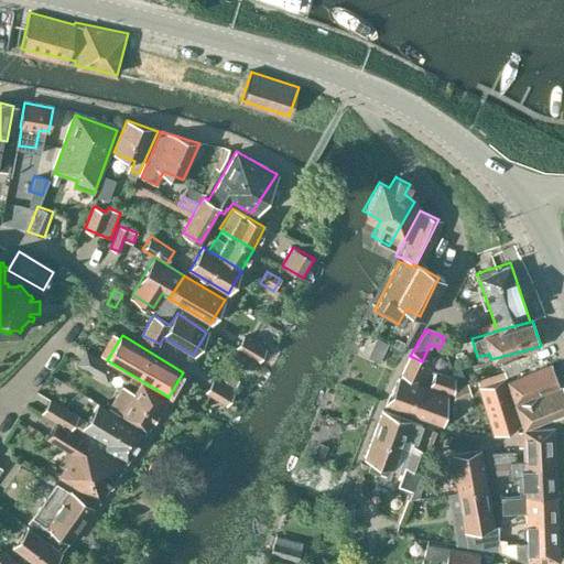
[(245,337),(238,348),(260,362),(267,350),(245,337)]
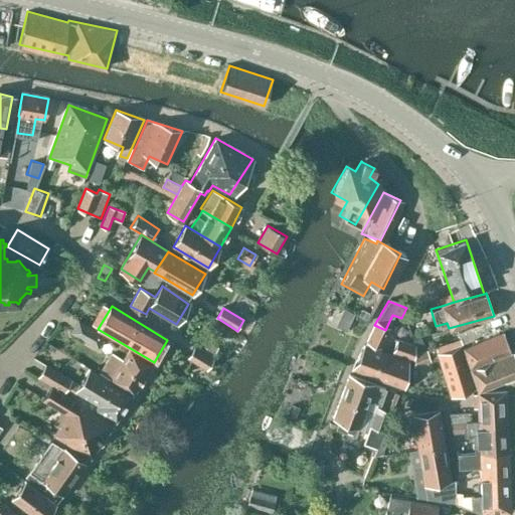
[(357,317),(367,323),(370,317),(361,311),(357,317)]
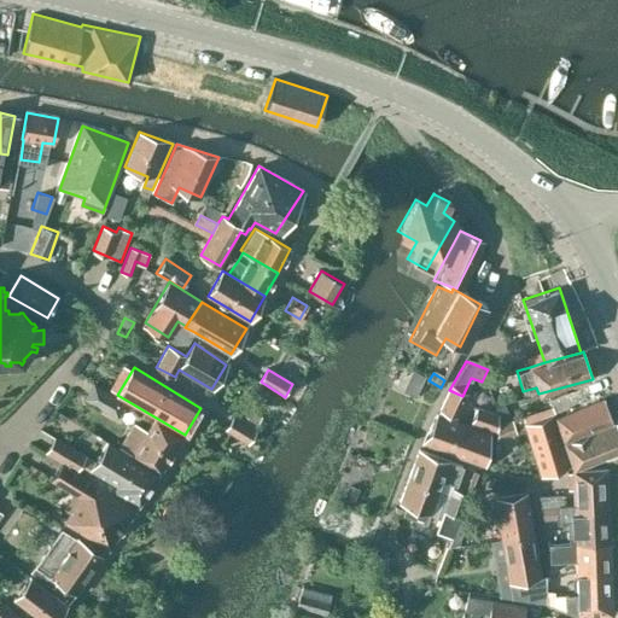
[(83,398),(120,419),(124,409),(122,408),(126,401),(93,383),(83,398)]
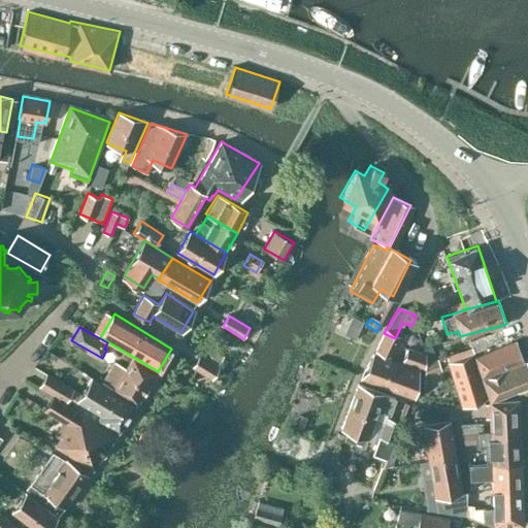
[(419,371),(387,360),(395,338),(384,333),(373,357),(369,355),(360,378),(410,396),(419,371)]
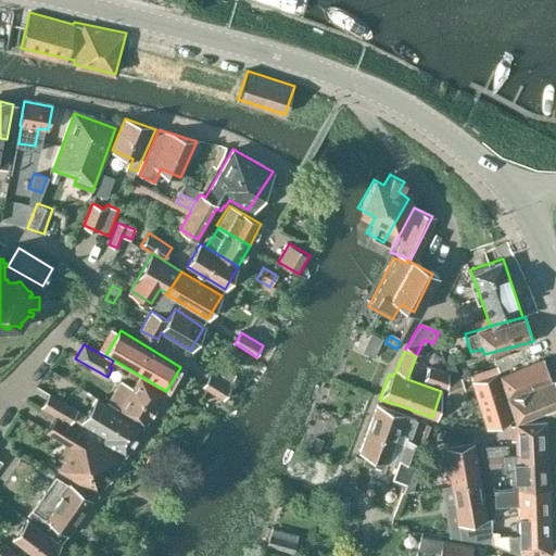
[(540,361),(514,369),(509,358),(493,365),(504,396),(547,381),(540,361)]
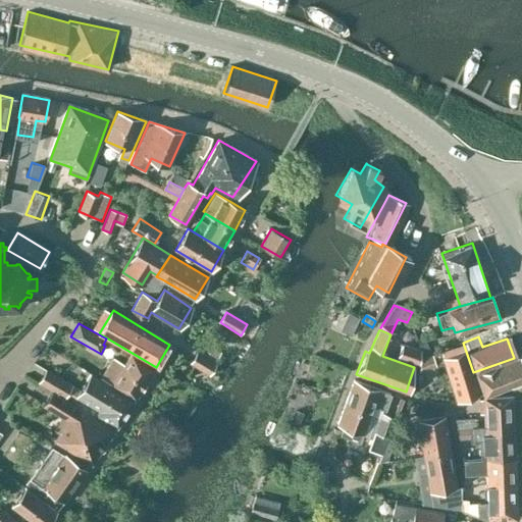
[(421,350),(424,358),(431,356),(426,342),(419,345),(421,350)]
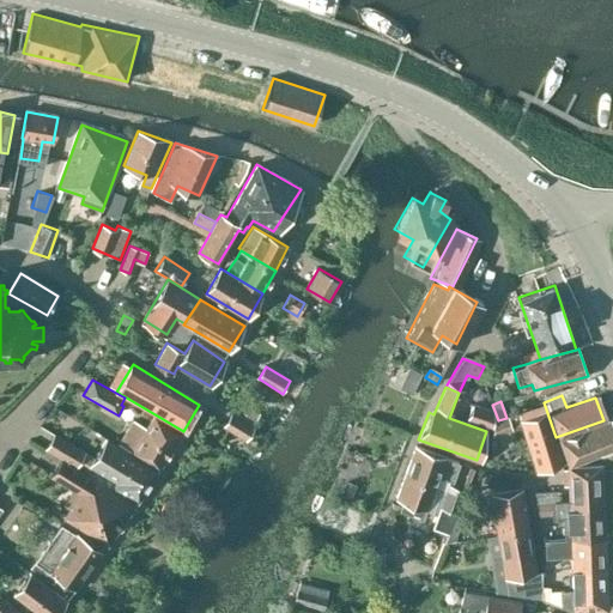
[(474,404),(468,422),(487,429),(495,411),(474,404)]
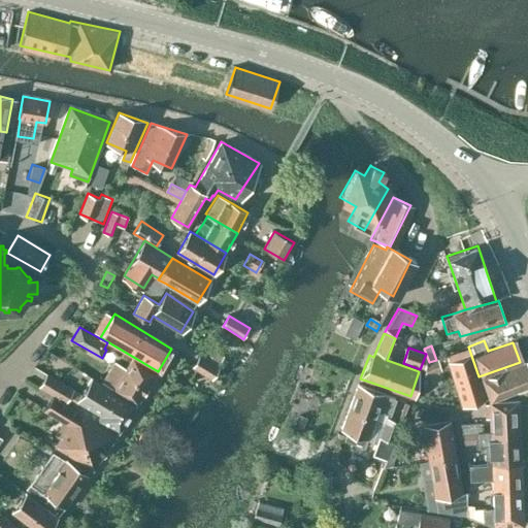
[(483,398),(475,373),(467,350),(443,357),(460,405),(483,398)]
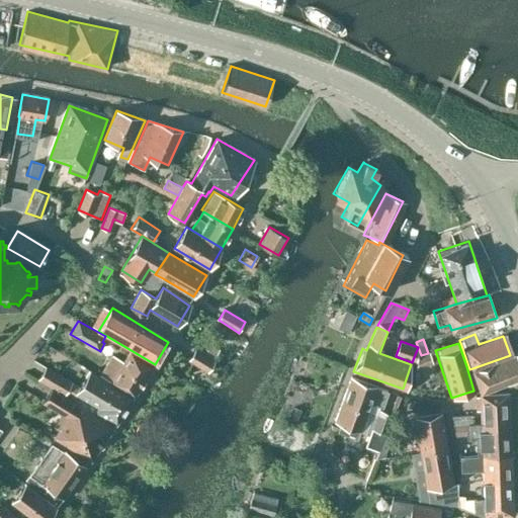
[(189,359),(208,370),(214,359),(195,348),(189,359)]
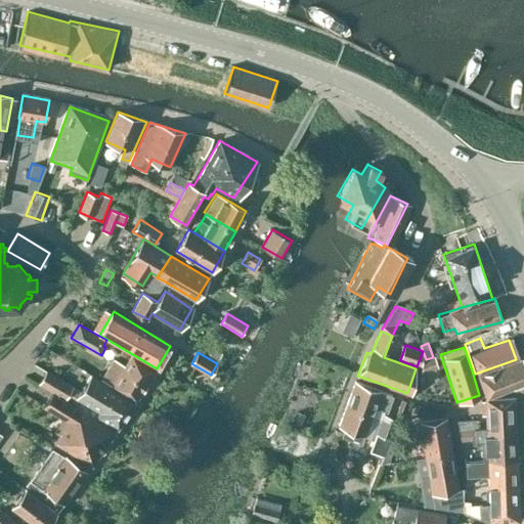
[(136,399),(155,370),(132,356),(126,366),(118,362),(104,383),(135,401),(136,399)]
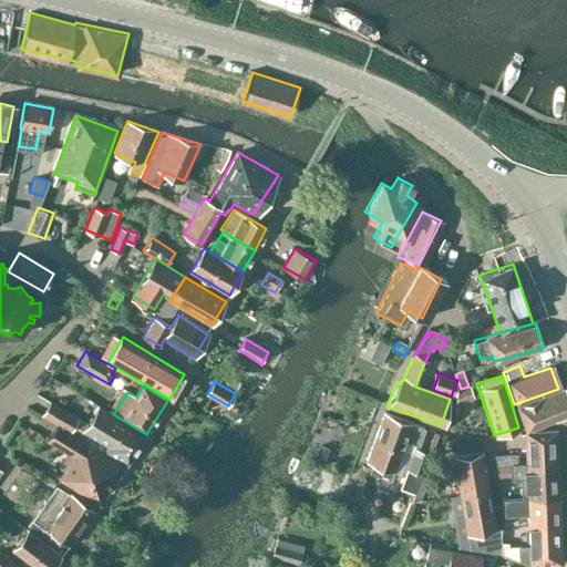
[(455,404),(474,398),(471,385),(468,387),(461,389),(456,390),(455,397),(455,404)]
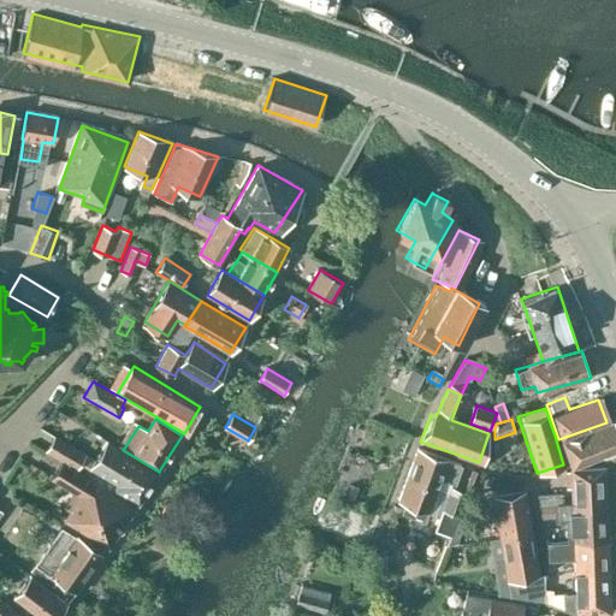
[(567,465),(615,448),(615,442),(609,424),(558,439),(567,465)]
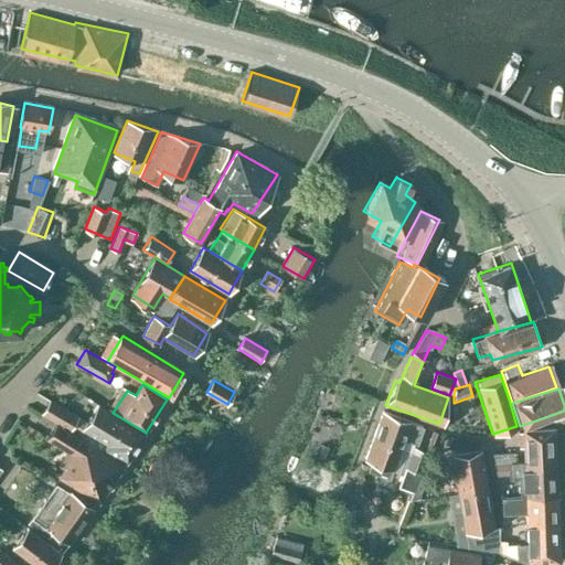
[(41,413),(55,422),(70,432),(78,417),(51,398),(41,413)]
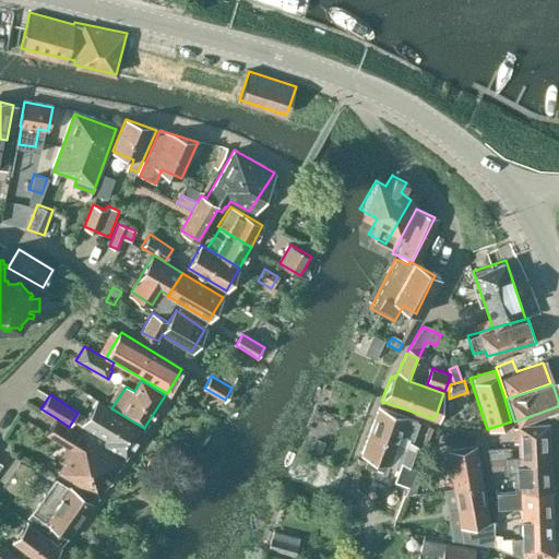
[(144,428),(111,408),(97,400),(86,416),(82,424),(107,440),(104,444),(126,458),(144,428)]
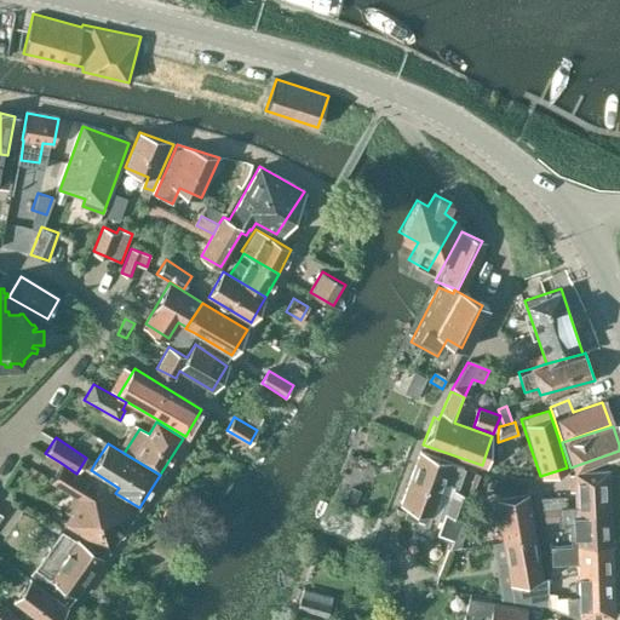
[(465,469),(418,453),(409,480),(438,488),(437,492),(451,497),(454,488),(457,489),(465,469)]
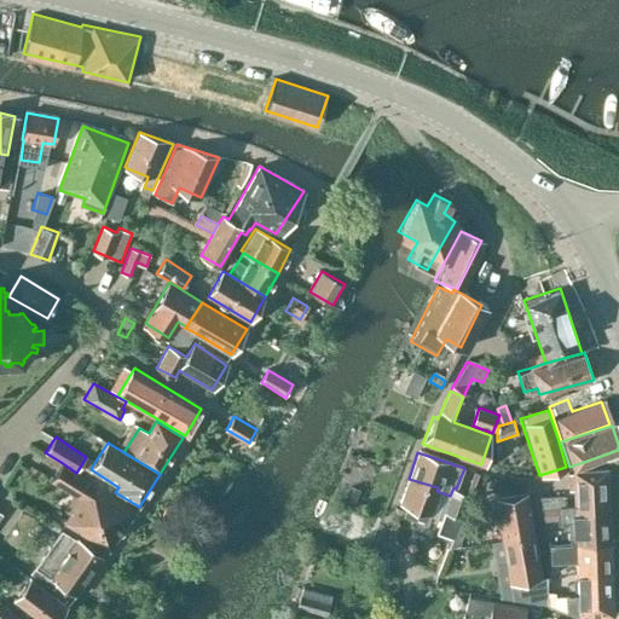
[(137,510),(76,473),(61,462),(50,479),(74,493),(64,509),(69,513),(63,521),(108,550),(137,510)]
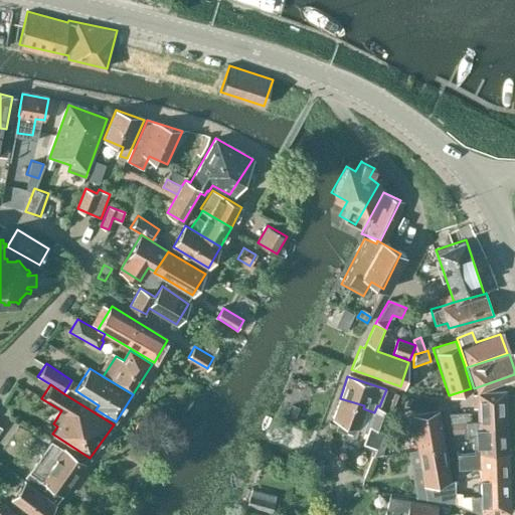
[(477,426),(505,425),(503,392),(475,393),(475,395),(471,395),(471,407),(475,407),(476,419),(476,422),(477,426)]
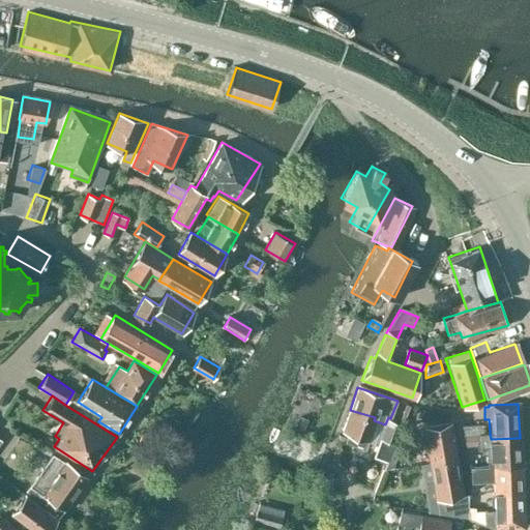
[(350,410),(343,432),(349,434),(346,441),(364,447),(366,441),(377,445),(382,432),(385,424),(374,420),(375,417),(350,410)]
